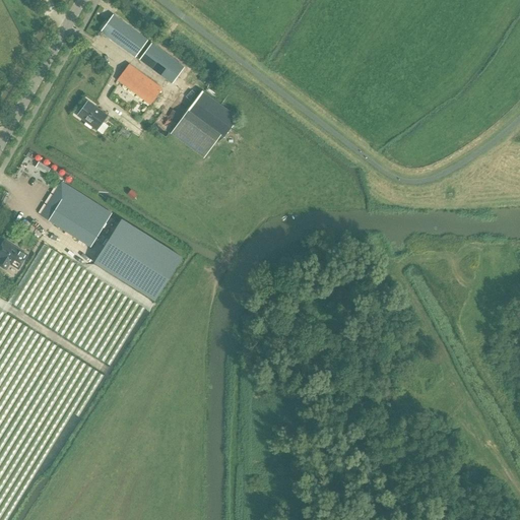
[(135,57),(146,41),(113,16),(102,31),(135,57)]
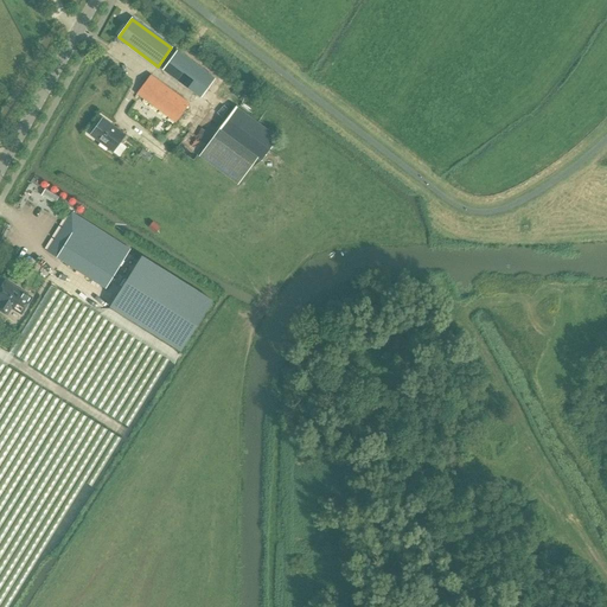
[(202,97),(215,77),(177,50),(163,69),(202,97)]
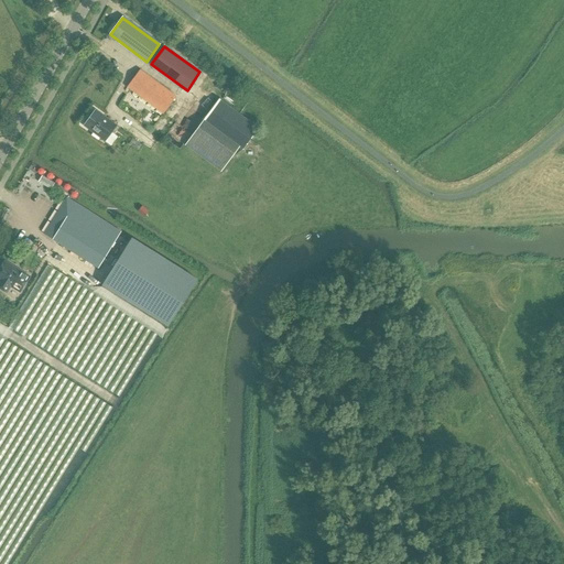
[(175,96),(140,71),(128,87),(163,114),(175,96)]
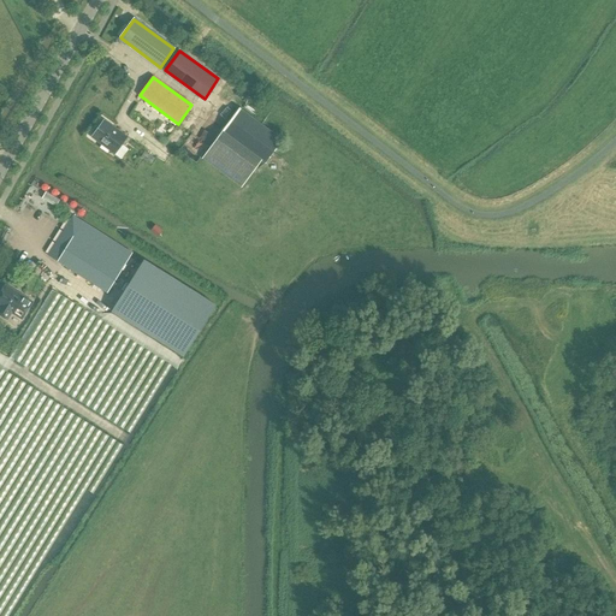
[(284,141),(240,108),(223,131),(262,160),(267,164),(284,141)]
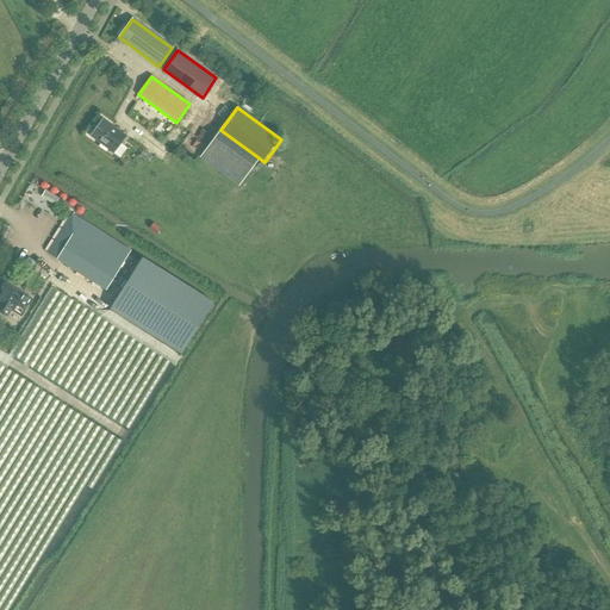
[(113,153),(125,135),(104,119),(91,136),(113,153)]
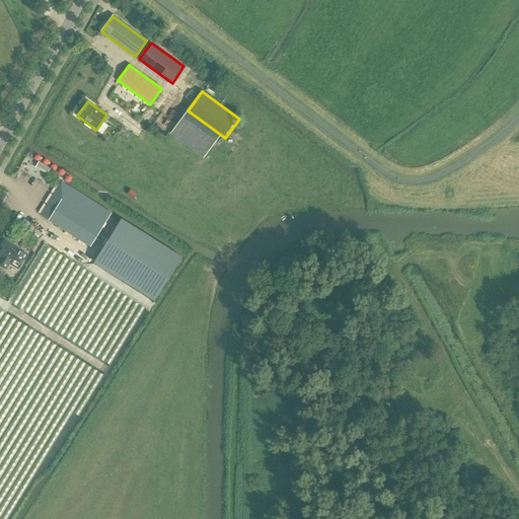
[(203,158),(221,135),(188,110),(169,134),(203,158)]
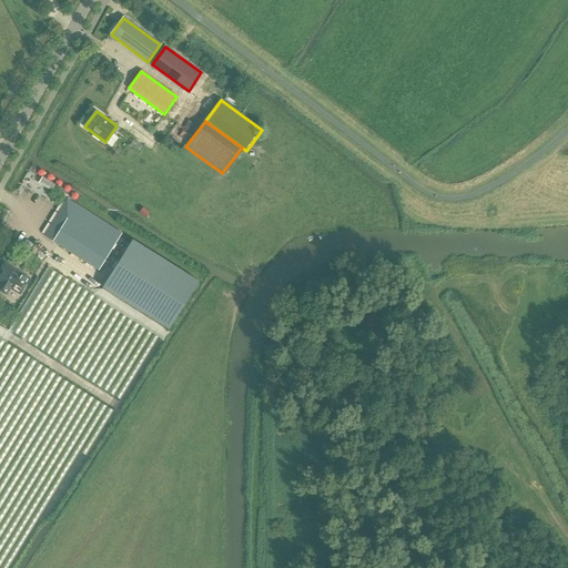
[(50,190),(54,184),(42,176),(39,183),(50,190)]
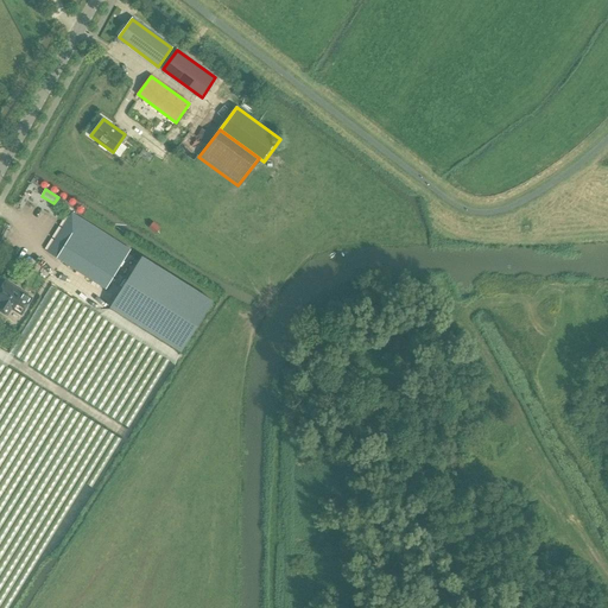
[(106,289),(120,264),(131,249),(71,213),(46,252),(57,258),(106,289)]
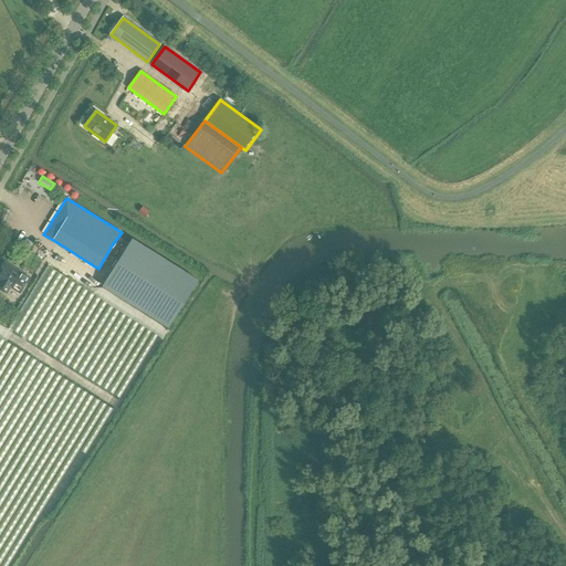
[(132,239),(103,286),(168,327),(198,281),(132,239)]
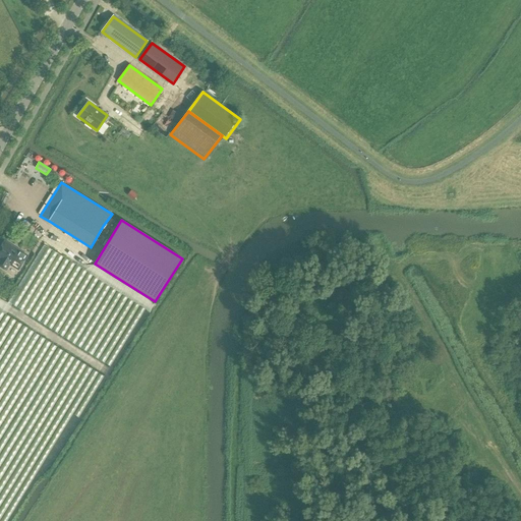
[(18,270),(27,255),(4,241),(0,247),(0,257),(0,258),(0,267),(6,271),(9,265),(18,270)]
